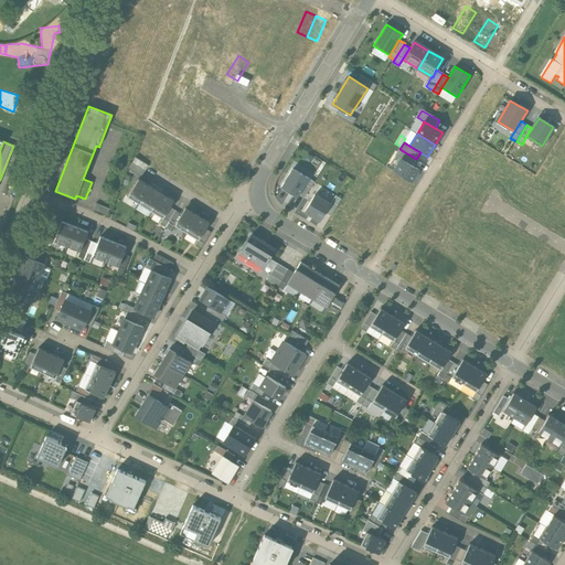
[(401,159),(412,166),(416,159),(400,149),(395,156),(401,159)]
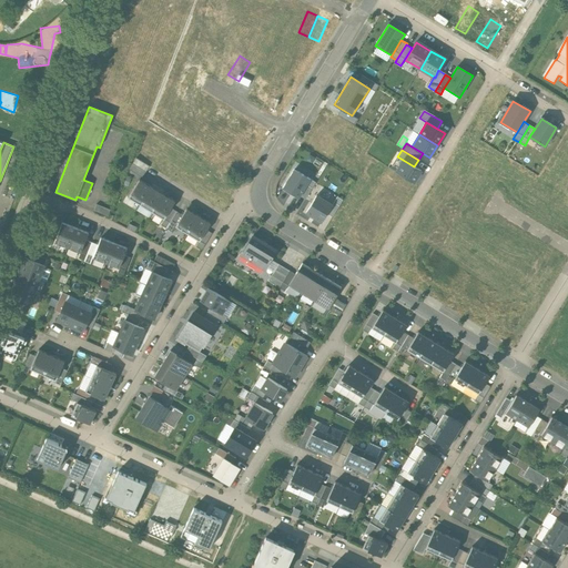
[(149,166),(137,158),(132,164),(145,172),(149,166)]
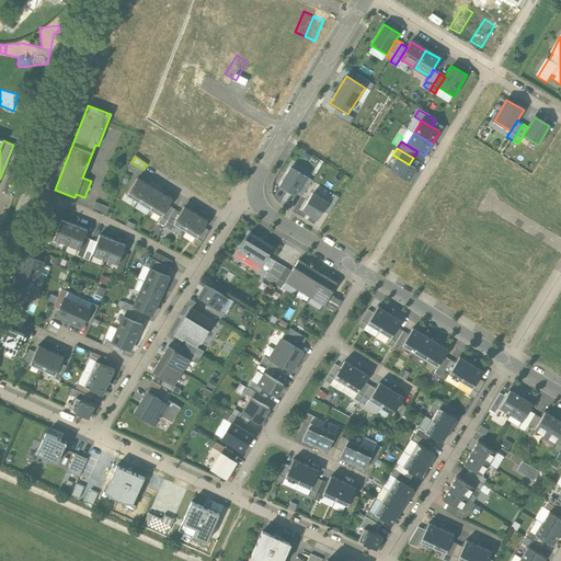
[(409,164),(398,158),(391,170),(409,181),(416,169),(409,164)]
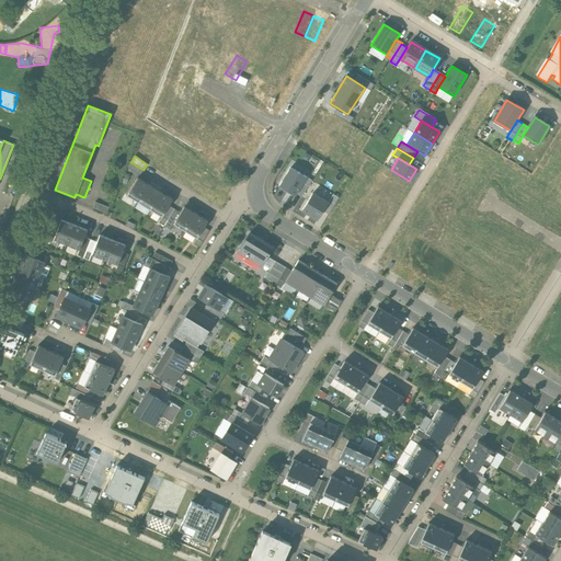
[(144,170),(130,162),(127,168),(140,175),(144,170)]
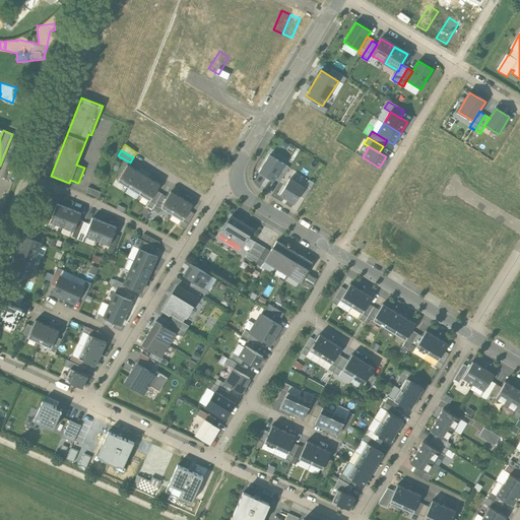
[(284,164),(269,155),(259,173),(273,182),(274,180),(284,164)]
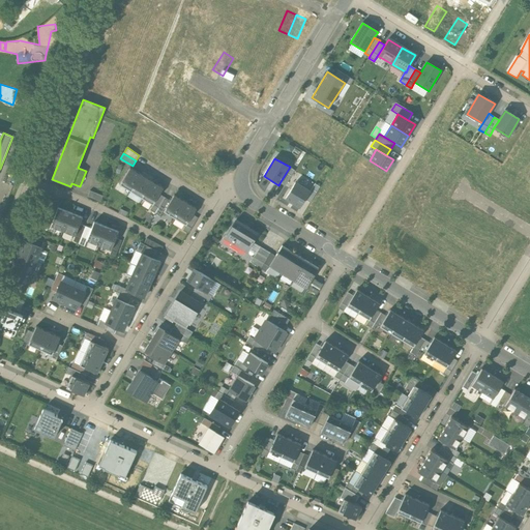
[(295,171),(290,167),(280,183),(285,186),(295,171)]
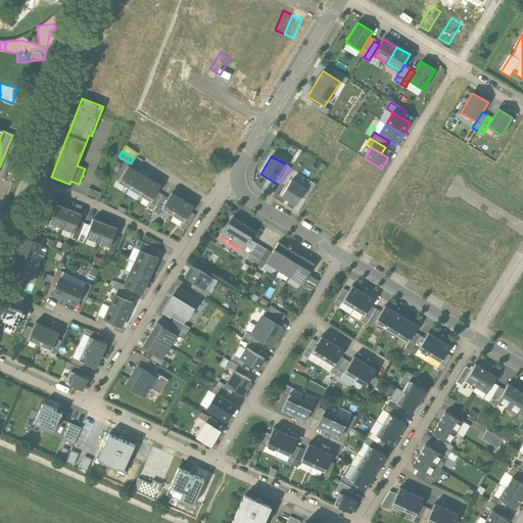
[(128,165),(117,182),(129,189),(139,172),(128,165)]
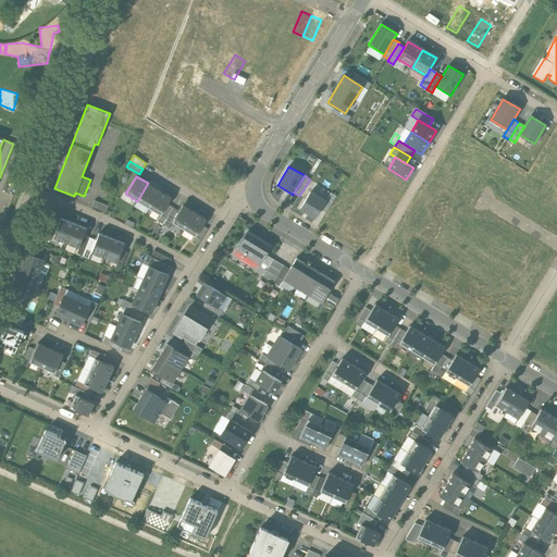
[(148,183),(137,201),(149,208),(160,190),(148,183)]
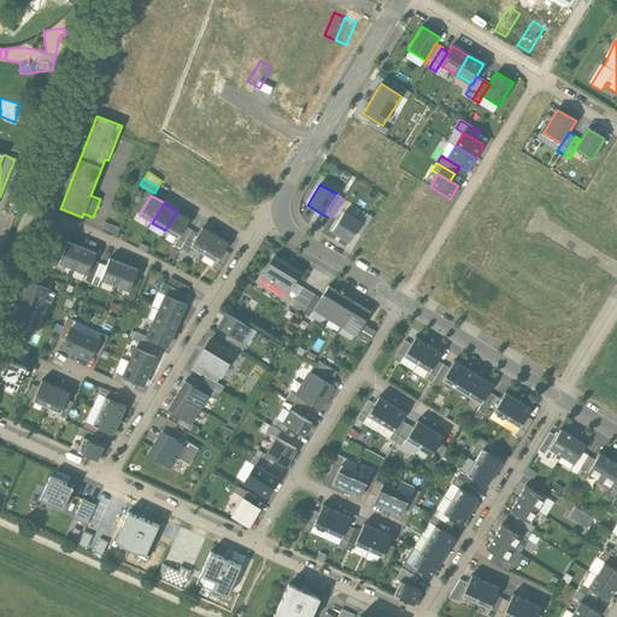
[(191,219),(177,211),(165,230),(178,239),(186,227),(191,219)]
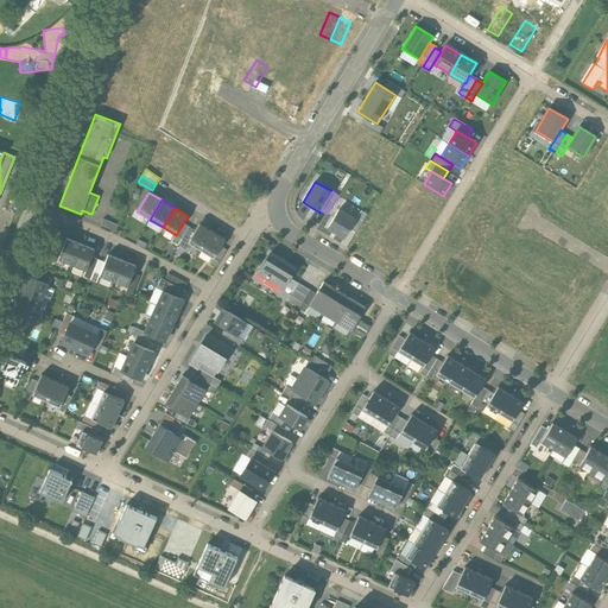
[(355,220),(339,209),(328,227),(344,238),(350,229),(355,220)]
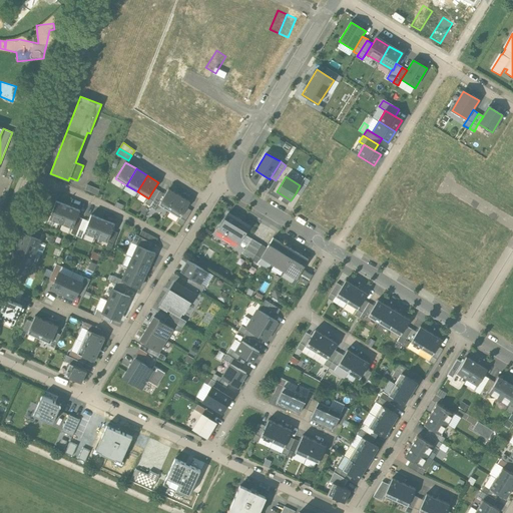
[(300,185),(296,193),(301,196),(310,180),(305,177),(300,185)]
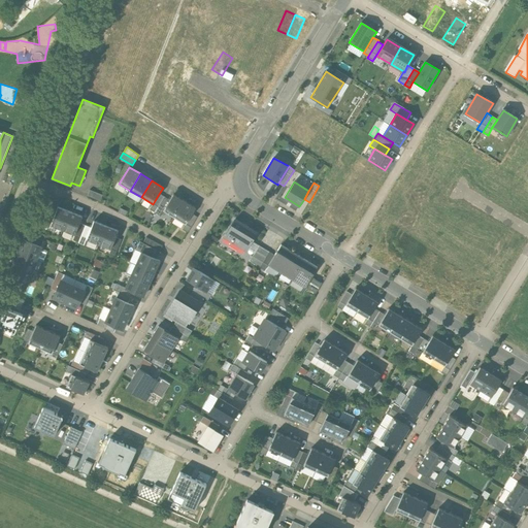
[(102,195),(90,190),(88,196),(100,201),(102,195)]
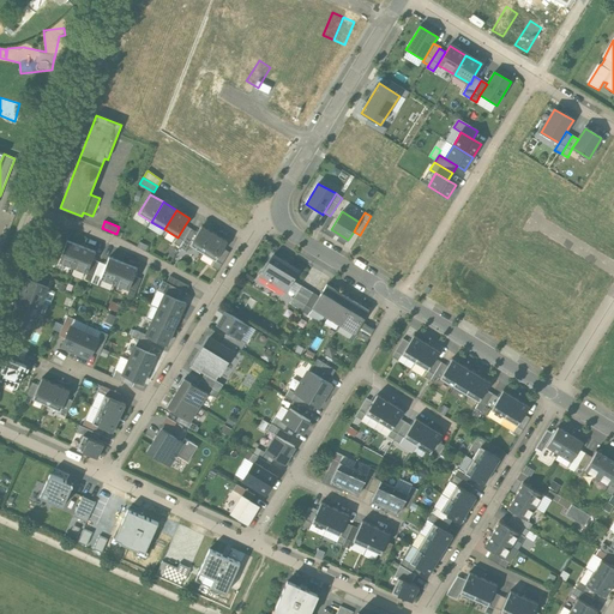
[(178,238),(174,244),(180,247),(191,229),(185,226),(178,238)]
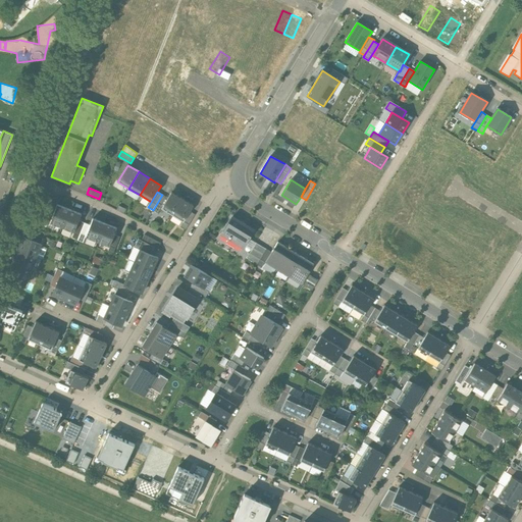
[(183,199),(171,192),(167,198),(161,208),(172,215),(183,199)]
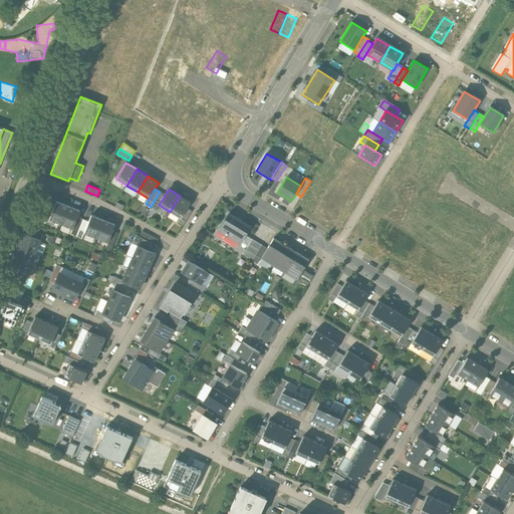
[(160,192),(151,207),(156,210),(159,205),(165,195),(160,192)]
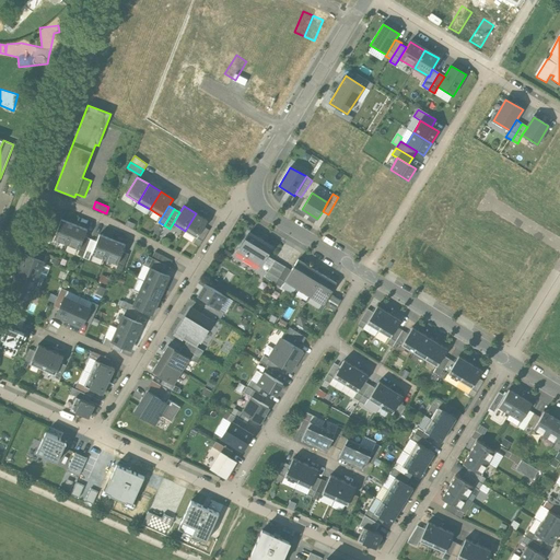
[(208,220),(196,213),(185,231),(197,237),(203,226),(208,220)]
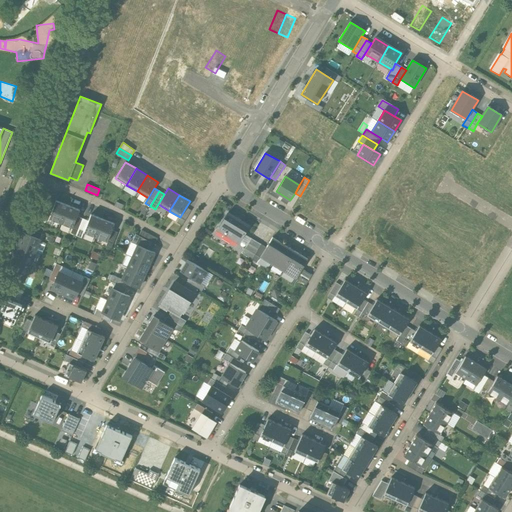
[(56,200),(49,218),(61,223),(68,205),(56,200)]
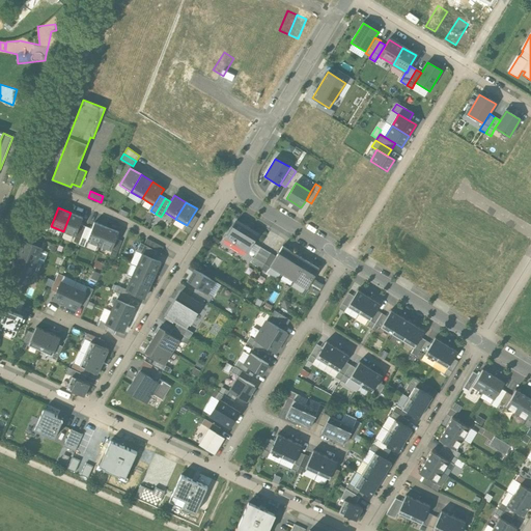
[(83,218),(71,213),(63,231),(76,235),(80,224),(83,218)]
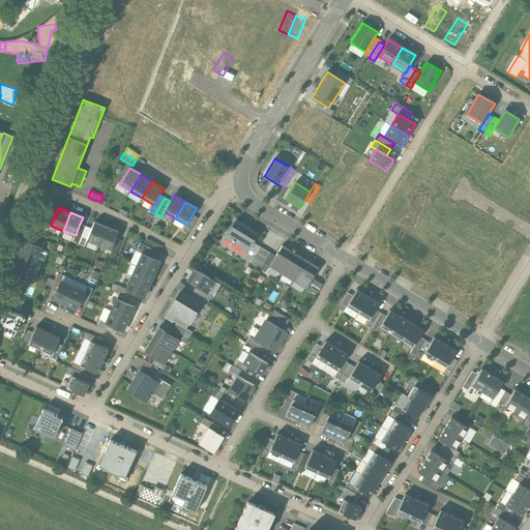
[(186,225),(183,231),(188,234),(198,217),(193,214),(186,225)]
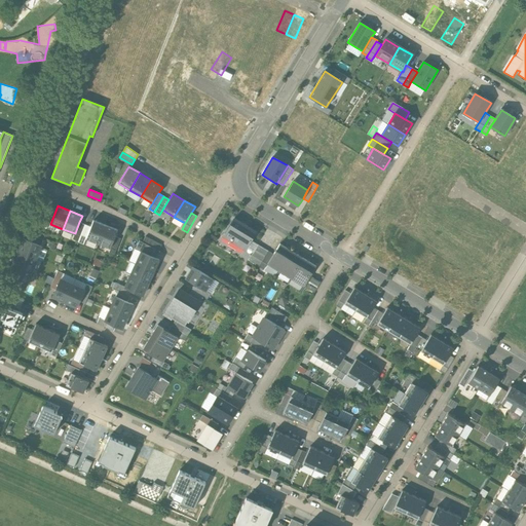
[(256,232),(233,219),(224,234),(230,239),(238,243),(246,248),(256,232)]
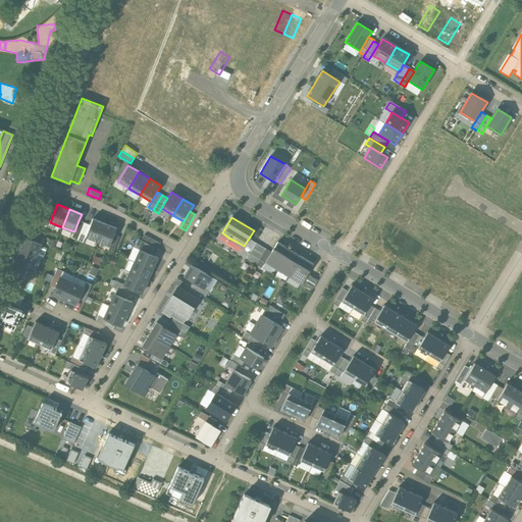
[(90,225),(86,237),(98,242),(105,223),(93,218),(90,225)]
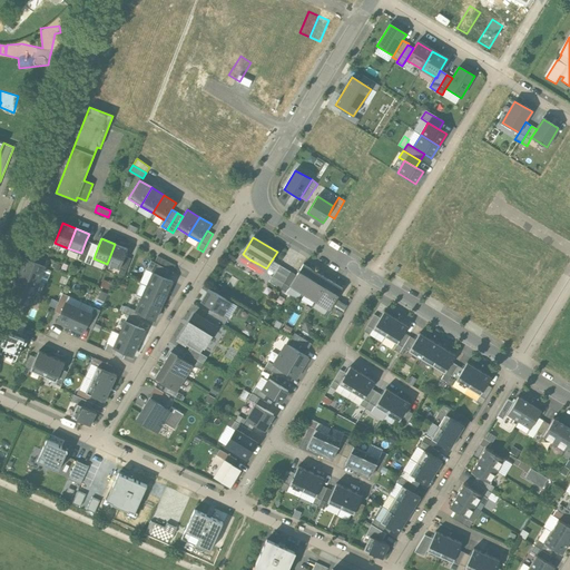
[(92,244),(86,241),(81,253),(78,259),(85,262),(92,244)]
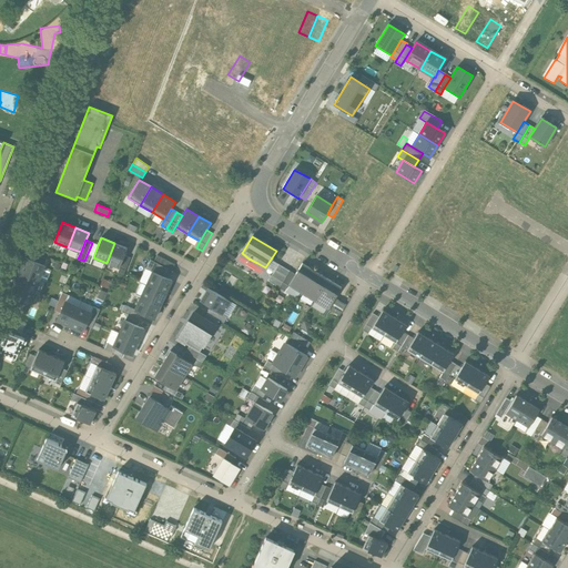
[(92,243),(84,261),(91,263),(93,257),(98,245),(92,243)]
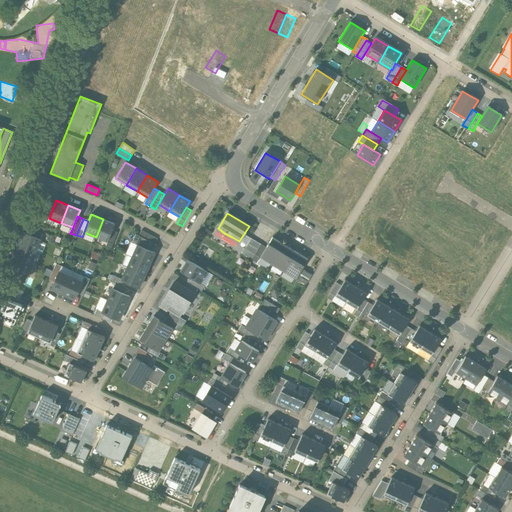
[(103,219),(96,237),(108,241),(112,230),(115,224),(103,219)]
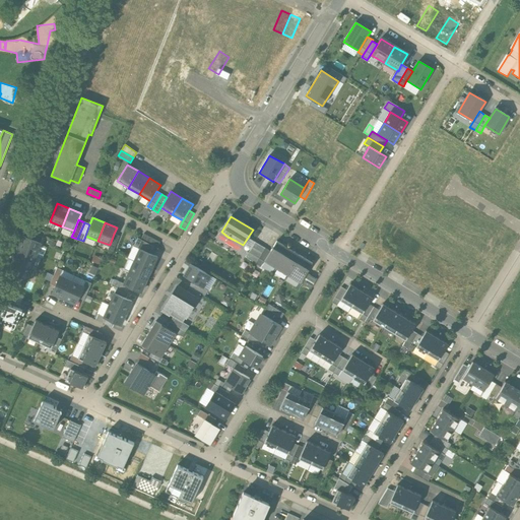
[(45,232),(31,226),(29,232),(31,233),(43,237),(45,232)]
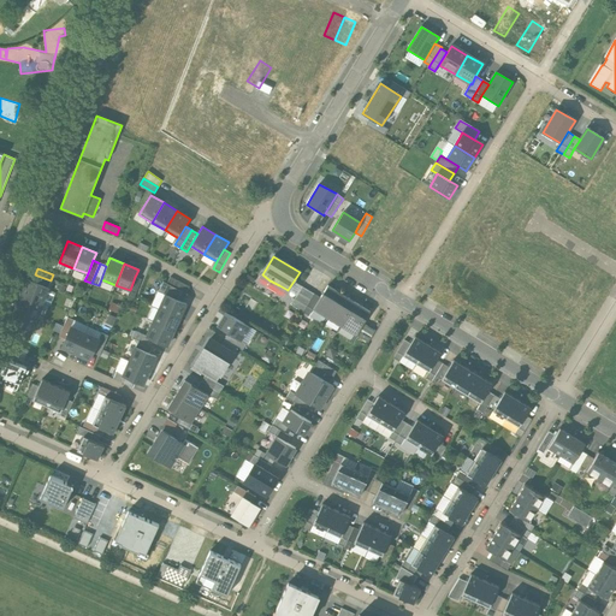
[(51,280),(37,276),(35,283),(48,288),(51,280)]
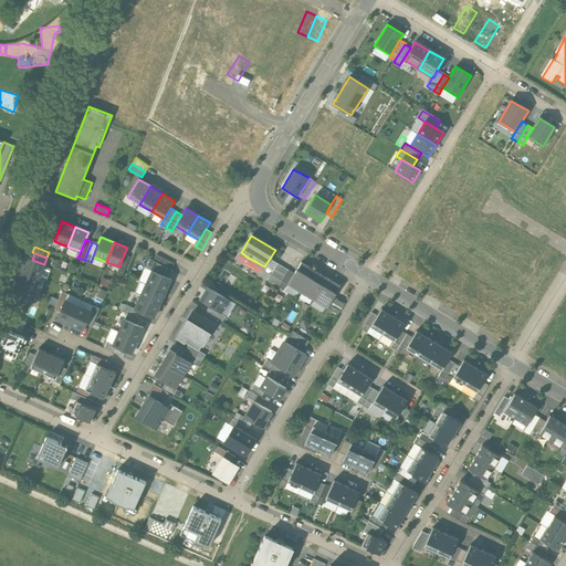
[(119,266),(116,273),(123,275),(130,257),(124,254),(119,266)]
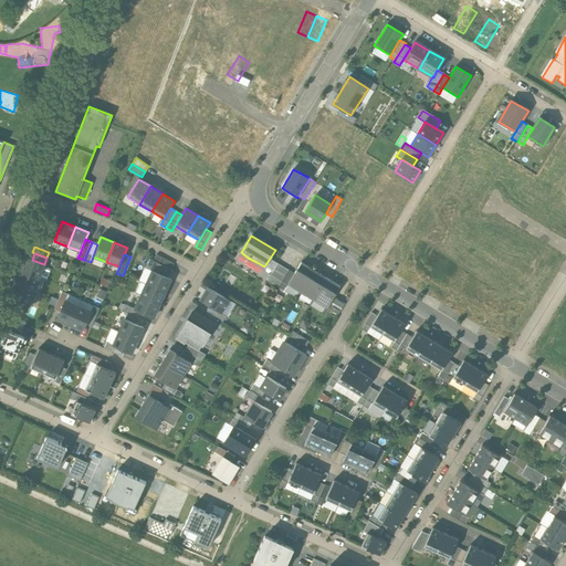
[(174,263),(156,254),(154,261),(168,268),(171,270),(174,263)]
